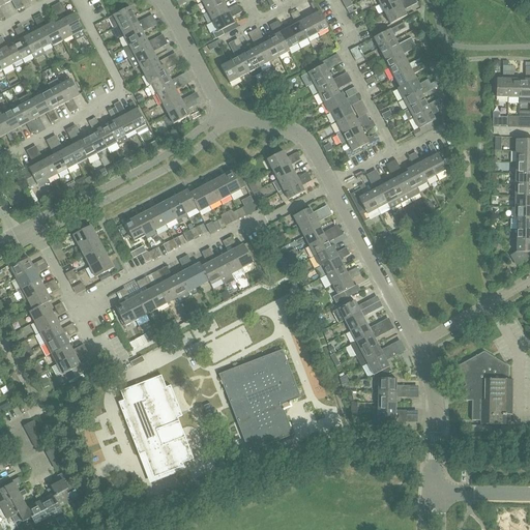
[(17,11),(20,9),(17,2),(15,0),(2,0),(5,5),(11,1),(17,11)]
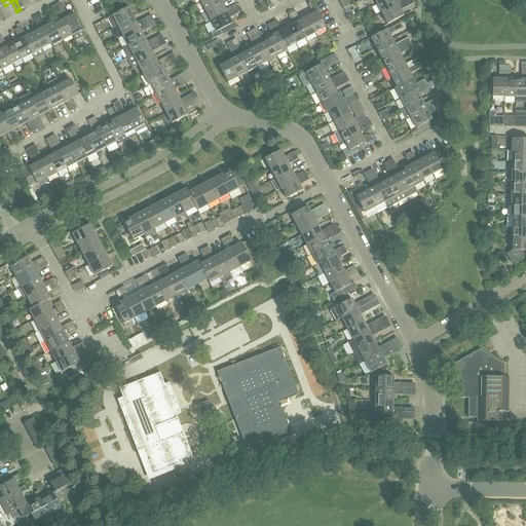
[(113,29),(117,27),(134,19),(128,8),(130,6),(133,6),(136,0),(127,0),(117,5),(120,11),(108,19),(113,29)]
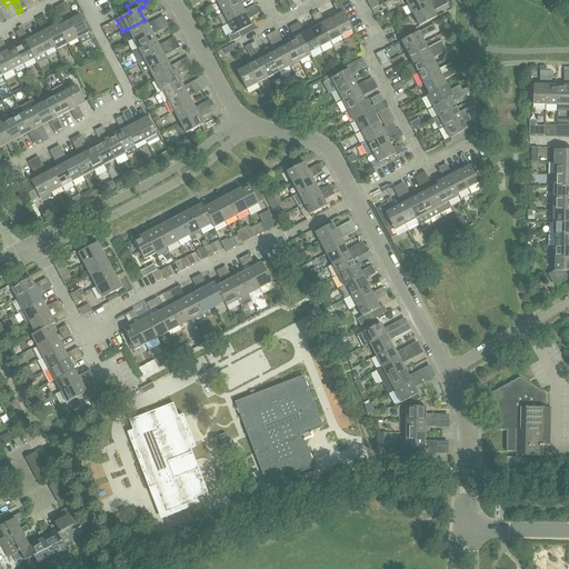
[(222,13),(240,5),(238,0),(221,0),(217,3),(222,13)]
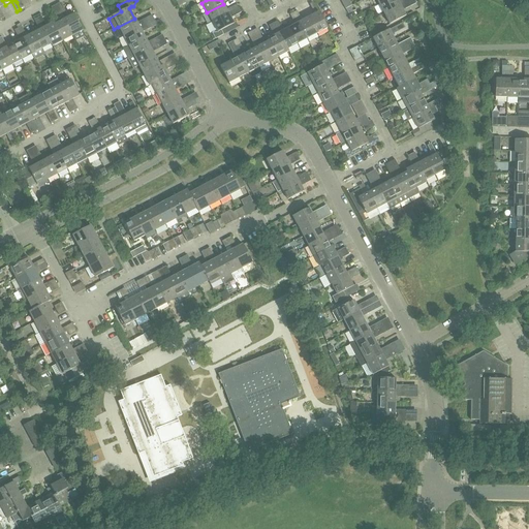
[(400,0),(398,1),(397,0),(387,0),(379,4),(384,14),(411,0),(400,0)]
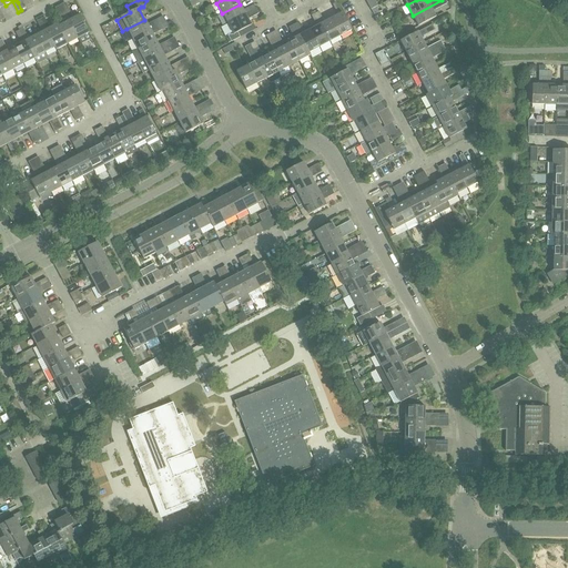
[(444,0),(442,0),(413,16),(418,27),(436,18),(433,12),(447,4),(444,0)]
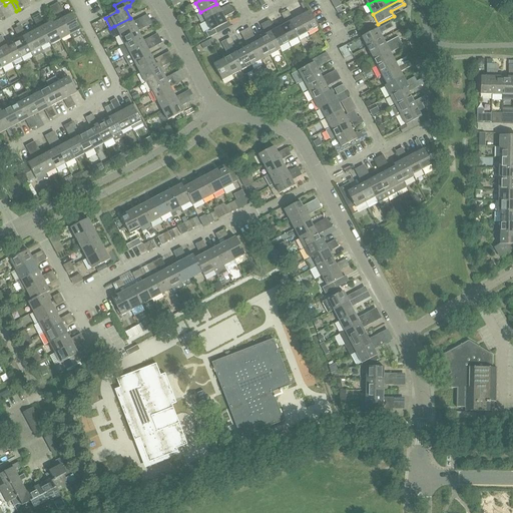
[(299,17),(308,33),(318,28),(304,2),(300,4),(305,14),(299,17)]
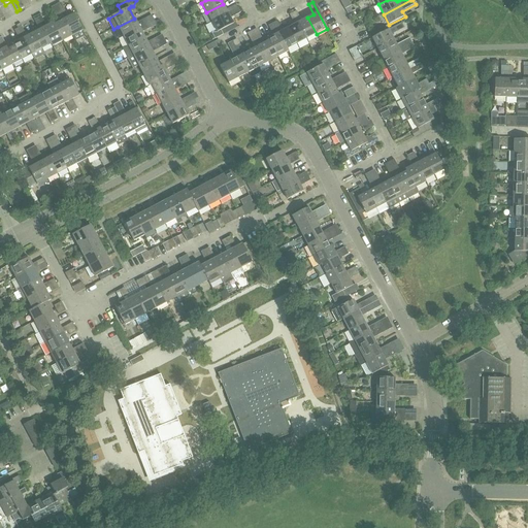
[(223,4),(206,12),(211,23),(238,8),(236,5),(226,10),(223,4)]
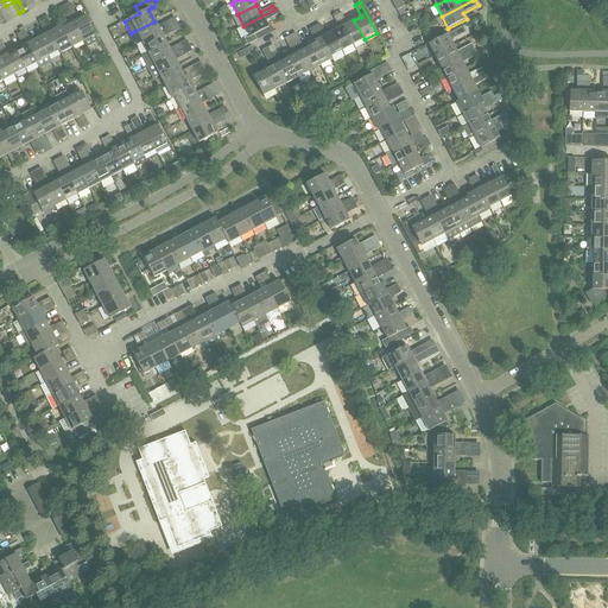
[(277,14),(274,10),(244,26),(247,32),(246,36),(244,37),(247,45),(257,39),(254,36),(270,27),(265,20),(277,14)]
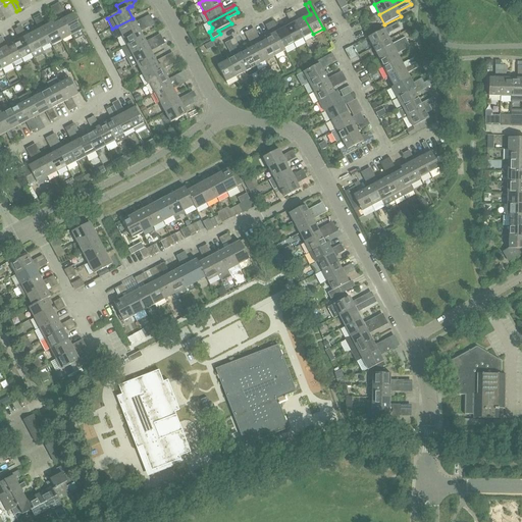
[(290,13),(303,39),(313,34),(304,17),(298,20),(293,11),(290,13)]
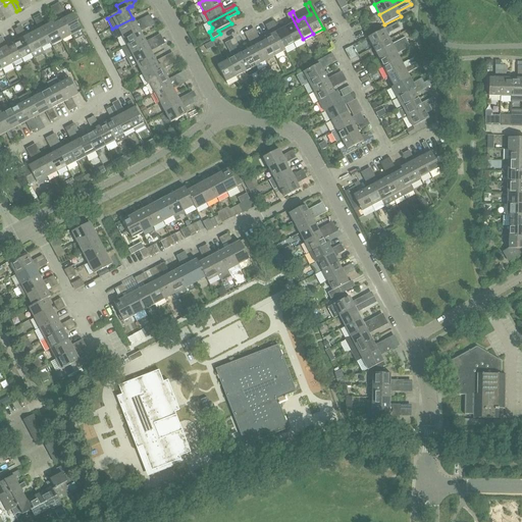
[(63,19),(71,36),(82,31),(73,14),(67,17),(63,19)]
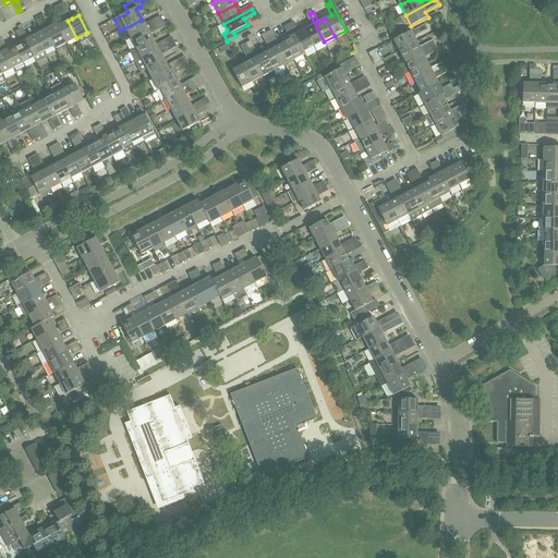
[(145,24),(142,20),(124,28),(130,39),(154,26),(150,22),(145,24)]
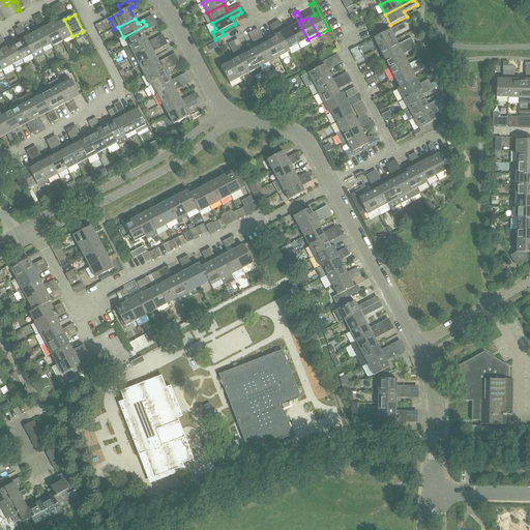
[(59,23),(55,25),(54,25),(63,41),(72,36),(64,20),(59,23)]
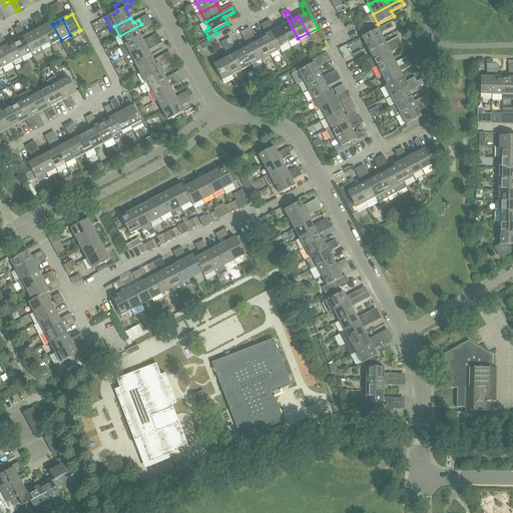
[(50,46),(61,40),(52,24),(53,24),(52,22),(45,26),(41,27),(50,43),(49,43),(50,46)]
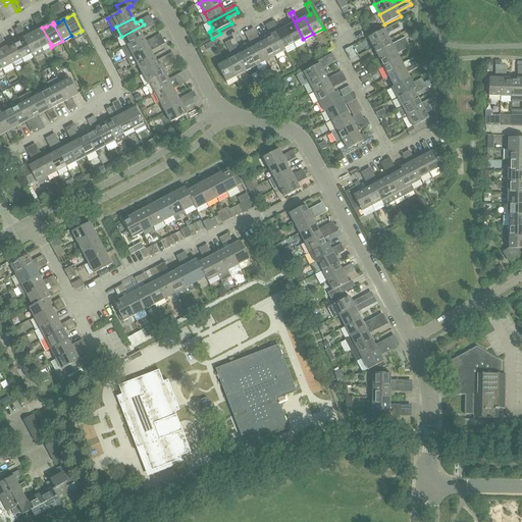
[(284,28),(294,44),(303,39),(295,22),(291,24),(284,28)]
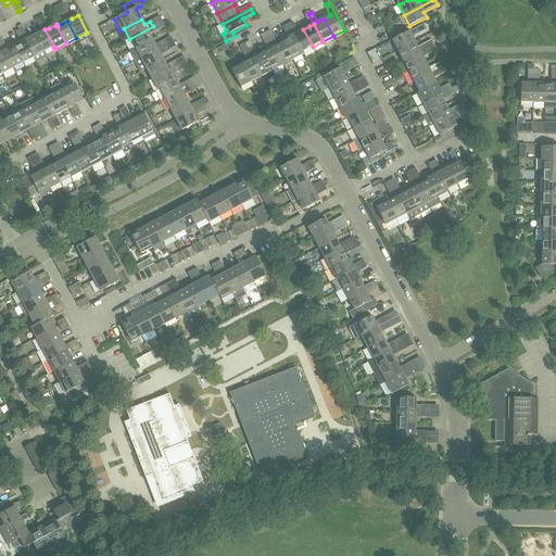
[(422,24),(392,40),(397,52),(415,42),(412,37),(426,29),(422,24)]
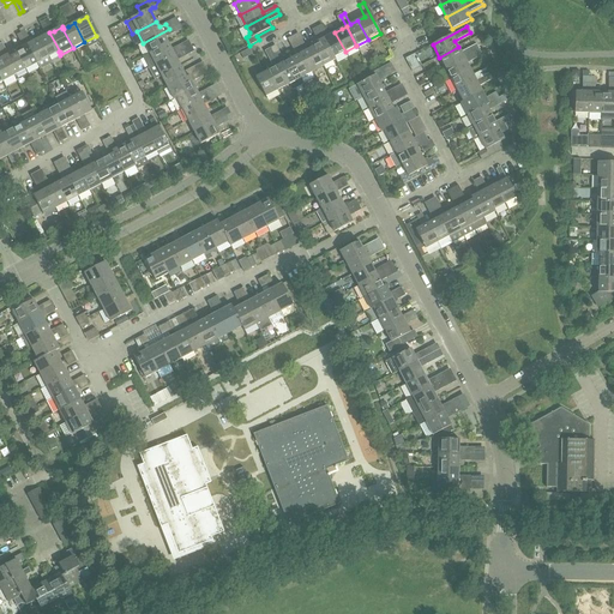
[(143,43),(149,54),(168,44),(166,38),(172,35),(169,29),(143,43)]
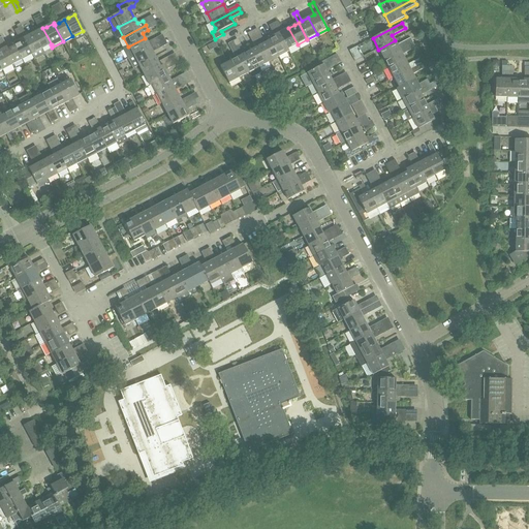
[(43,55),(41,50),(33,33),(28,36),(26,33),(25,34),(22,27),(18,29),(32,55),(34,60),(43,55)]
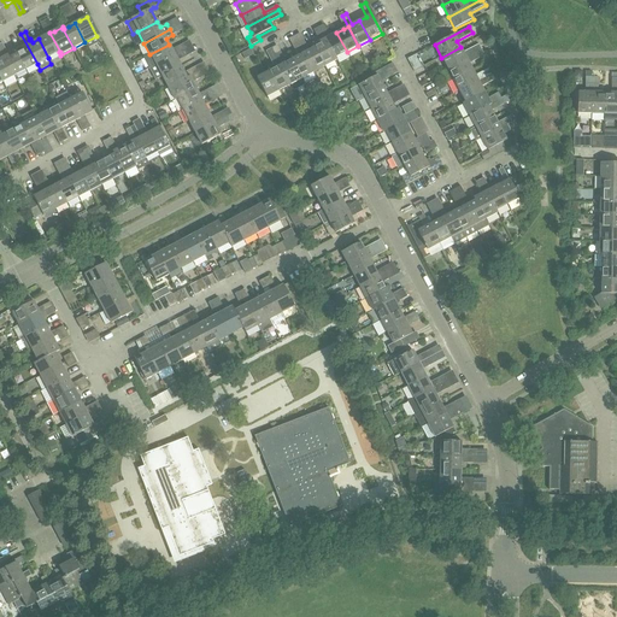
[(46,35),(39,39),(48,58),(59,52),(60,52),(50,33),(46,35)]
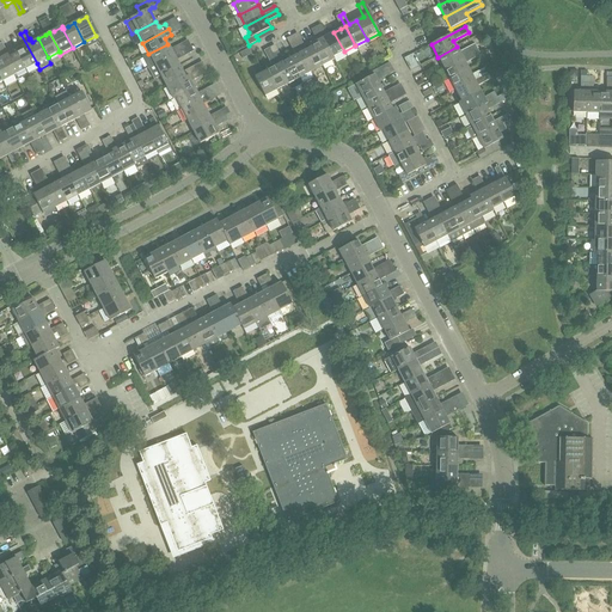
[(332,57),(334,57),(344,51),(334,32),(326,37),(323,38),(332,57)]
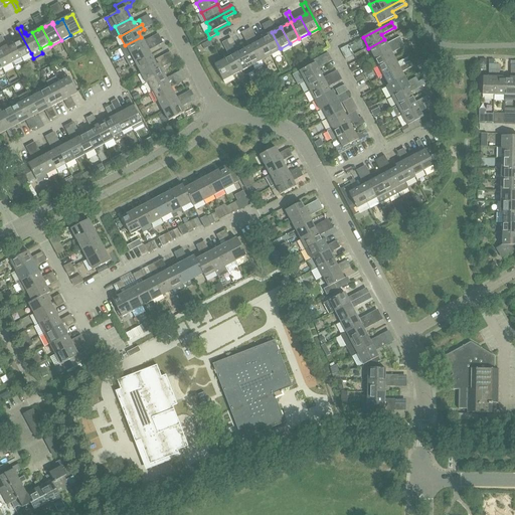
[(13,42),(21,58),(31,53),(17,28),(14,29),(19,39),(13,42)]
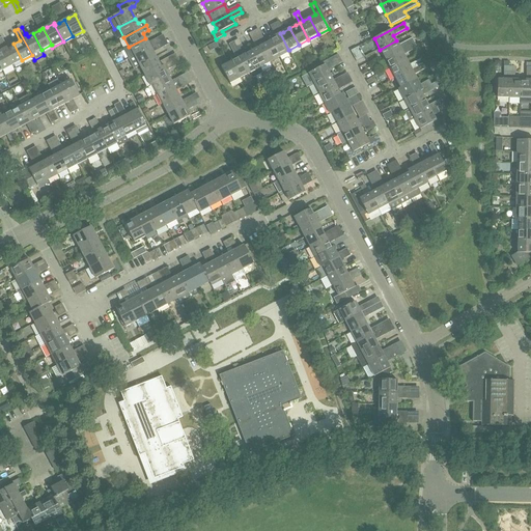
[(270,39),(271,42),(280,57),(290,52),(289,50),(288,50),(280,33),(276,35),(270,39)]
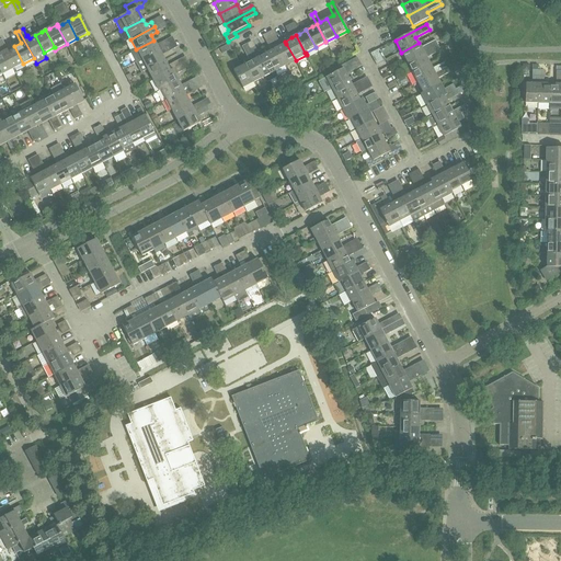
[(3,52),(13,69),(23,64),(14,46),(8,50),(2,39),(0,39),(0,45),(2,48),(3,52)]
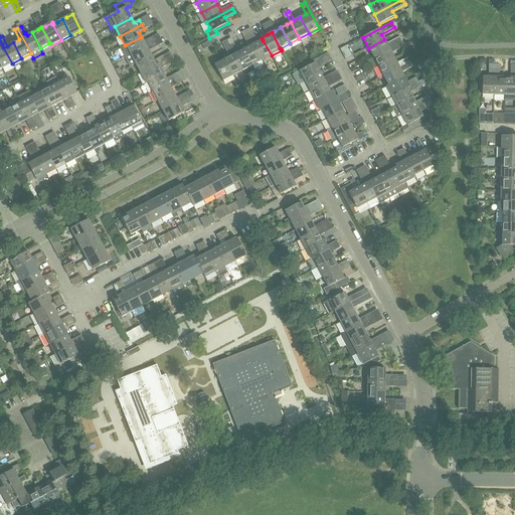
[(141,37),(125,45),(120,48),(125,58),(130,55),(152,43),(149,39),(144,42),(141,37)]
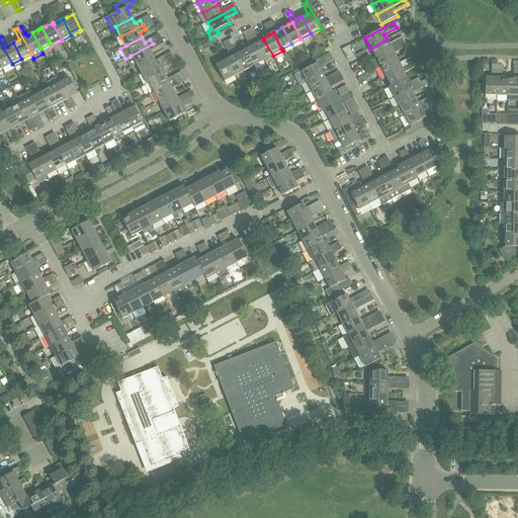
[(386,39),(370,49),(375,58),(405,42),(402,37),(389,45),(386,39)]
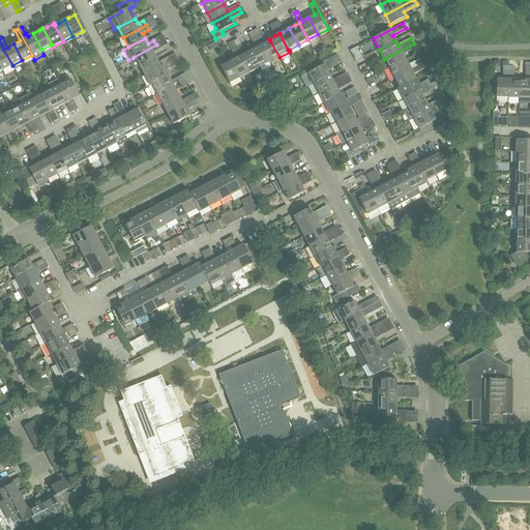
[(269,63),(280,57),(270,41),(265,43),(261,47),(269,63)]
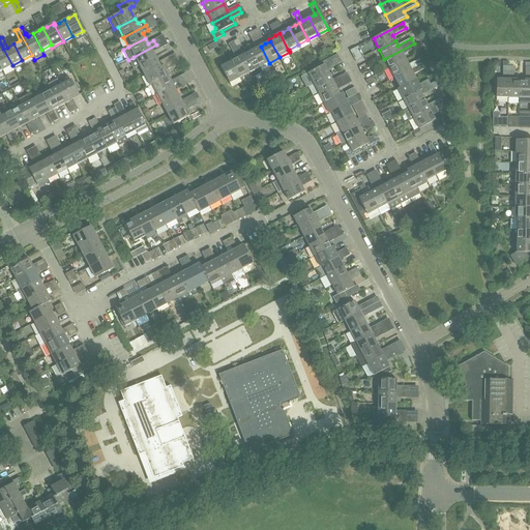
[(414,43),(384,59),(389,69),(406,60),(403,55),(416,49),(414,43)]
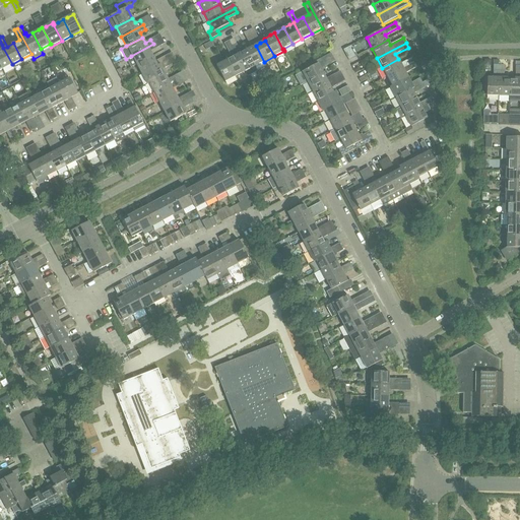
[(131,56),(136,65),(152,57),(150,52),(155,49),(153,44),(131,56)]
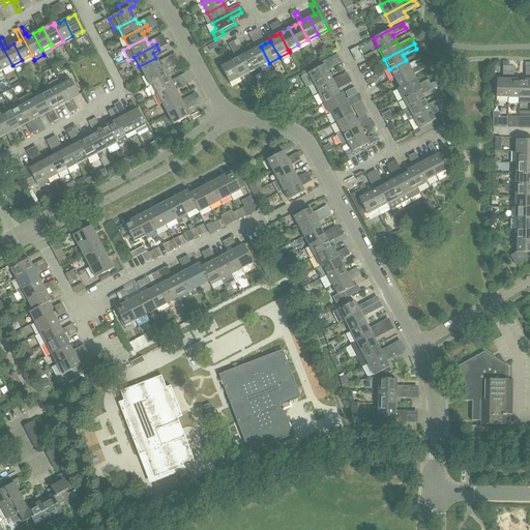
[(256,49),(251,52),(259,68),(269,63),(261,47),(256,49)]
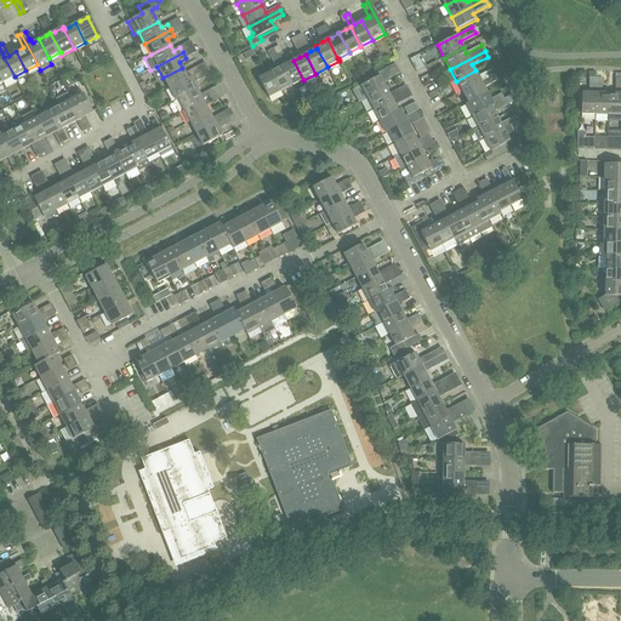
[(292,86),(303,80),(294,61),(289,63),(284,56),(279,60),(292,86)]
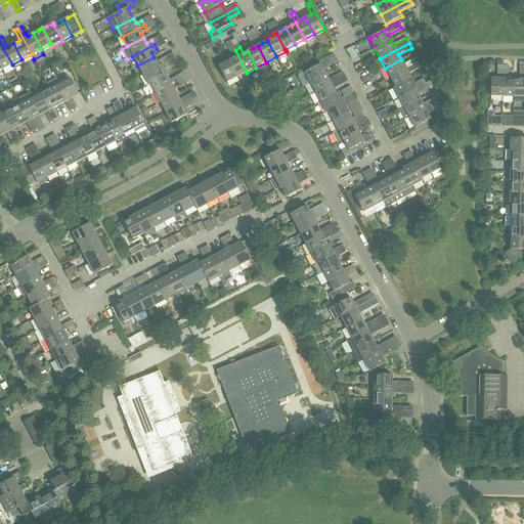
[(347,49),(347,50),(352,59),(357,57),(352,47),(347,49)]
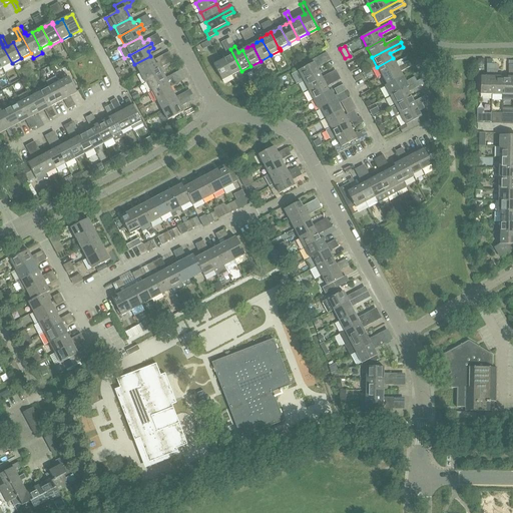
[(0,49),(0,64),(2,68),(12,63),(3,47),(0,49)]
